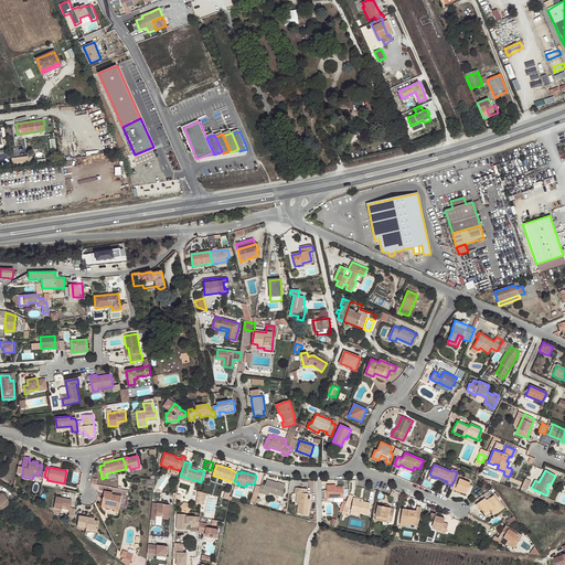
[(451,486),(450,489),(455,491),(456,489),(461,491),(467,493),(471,483),(460,479),(459,480),(455,479),(451,486)]
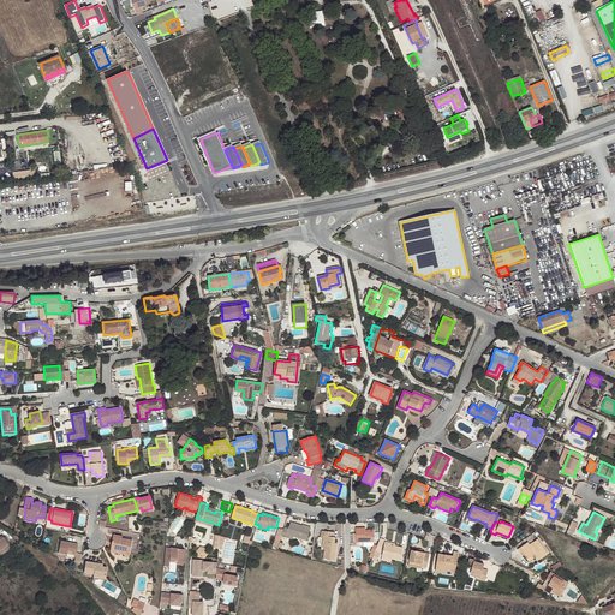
[(288,530),(285,527),(284,530),(282,536),(281,537),(286,538),(287,536),(293,538),(293,537),(306,541),(311,527),(303,525),(302,527),(299,526),(299,525),(291,523),(288,530)]
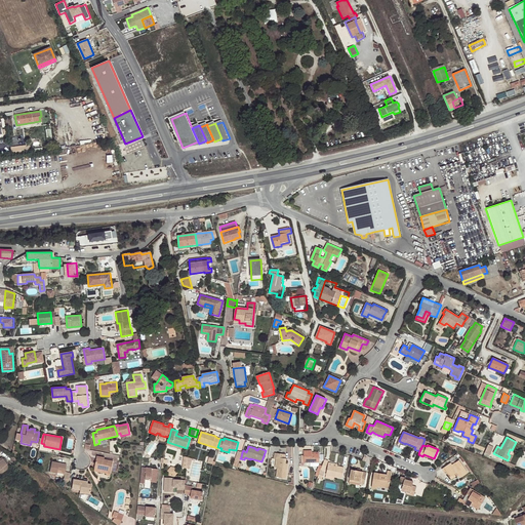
[(320,462),(319,453),(312,453),(313,452),(313,451),(304,451),(304,462),(320,462)]
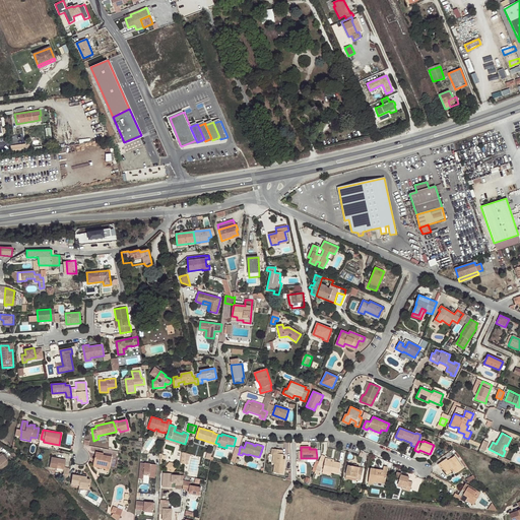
[(283,474),(284,466),(285,459),(283,459),(283,454),(282,454),(283,450),(272,449),(271,454),(273,455),(272,463),(274,463),(273,472),(283,474)]
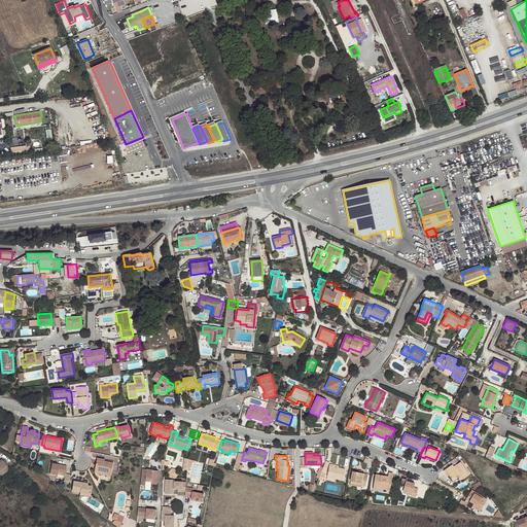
[(9,469),(7,466),(5,467),(1,462),(0,460),(0,475),(1,477),(9,469)]
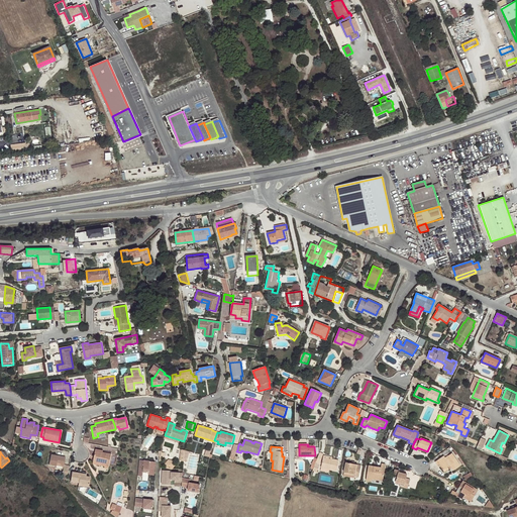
[(111,454),(103,452),(95,451),(93,461),(105,463),(104,467),(105,468),(107,468),(109,468),(111,454)]
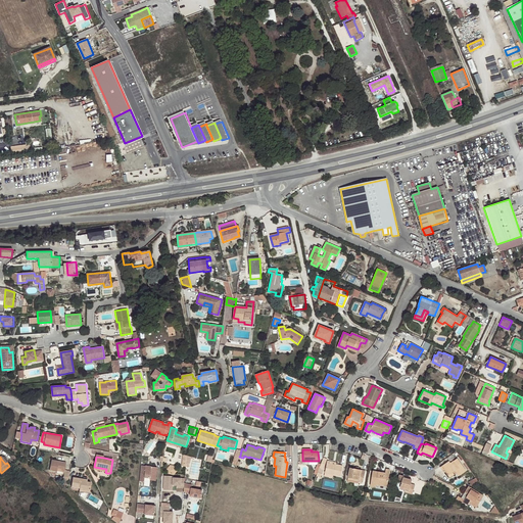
[(447,476),(453,473),(456,471),(459,476),(466,471),(458,459),(450,463),(449,462),(440,468),(442,471),(443,470),(447,476)]
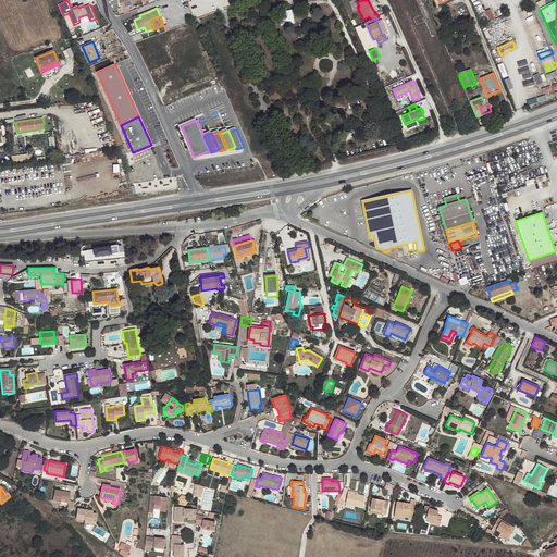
[(61,499),(69,500),(71,493),(54,490),(52,502),(61,503),(61,502),(61,499)]
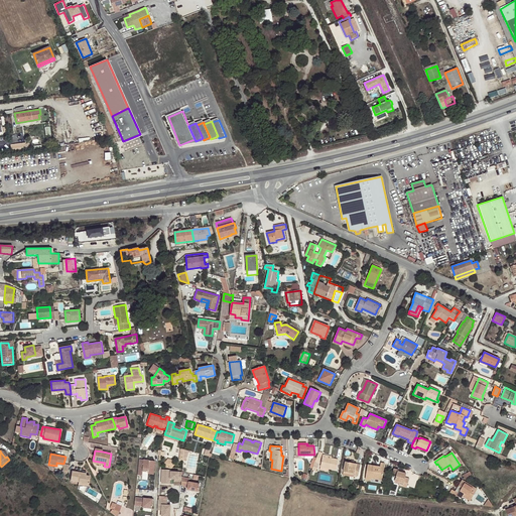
[(339,460),(332,459),(323,457),(320,467),(336,470),(339,460)]
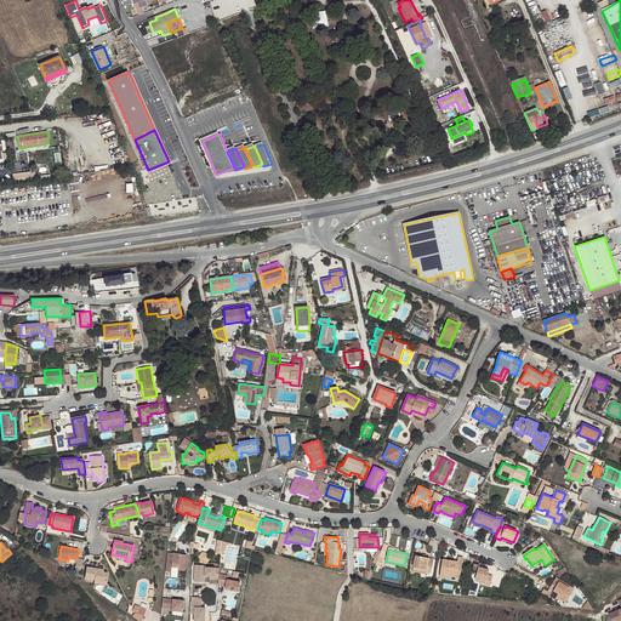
[(180,554),(167,553),(166,573),(171,573),(171,568),(178,569),(180,554)]
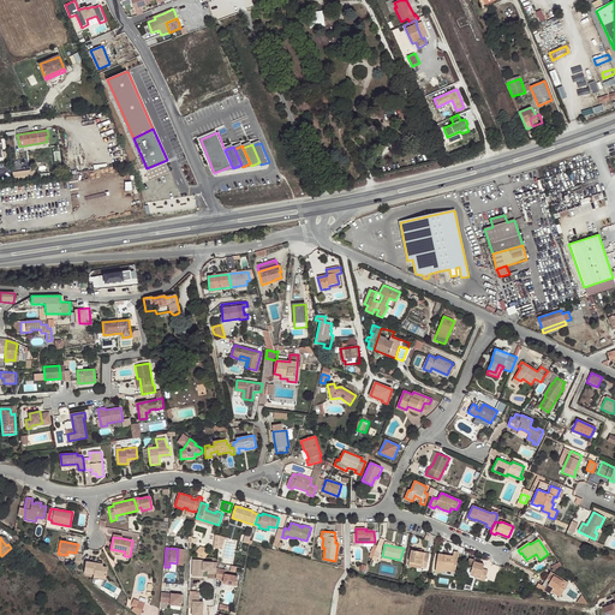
[(198,556),(204,557),(208,554),(207,549),(201,548),(197,553),(198,556)]
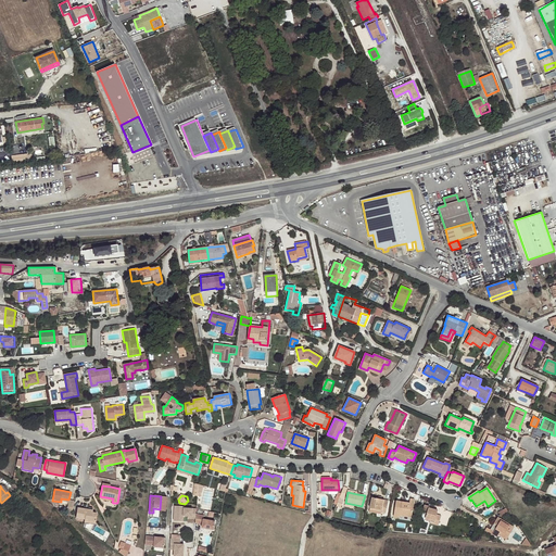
[(389,501),(381,500),(378,498),(373,497),(369,508),(382,510),(381,513),(387,514),(389,501)]
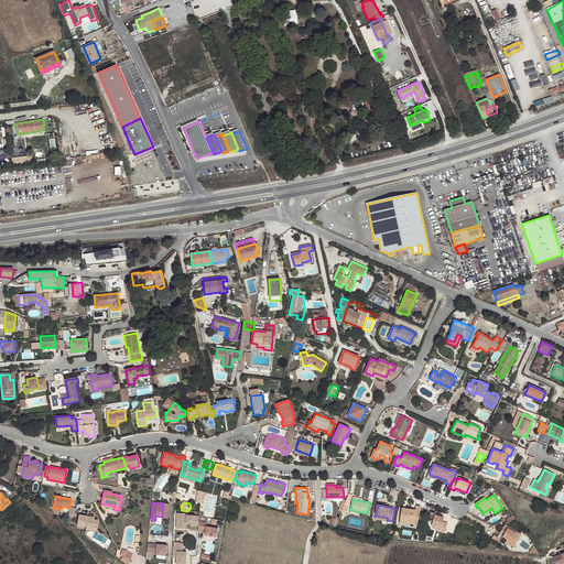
[(407,521),(418,523),(421,507),(415,506),(415,510),(402,508),(399,523),(405,525),(405,523),(407,521)]
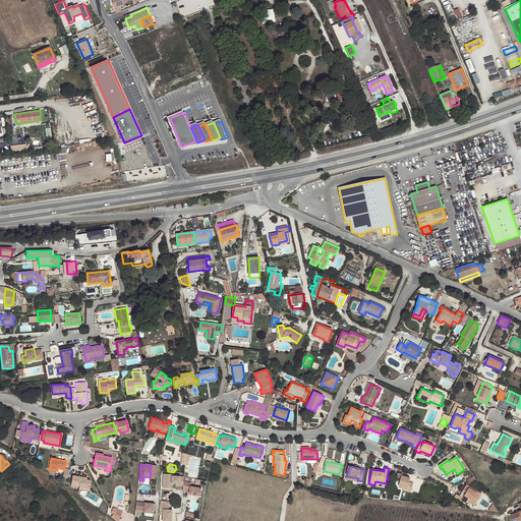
[(410,478),(407,477),(402,476),(402,474),(398,473),(396,481),(400,482),(398,486),(407,488),(406,491),(411,493),(413,483),(409,482),(410,478)]
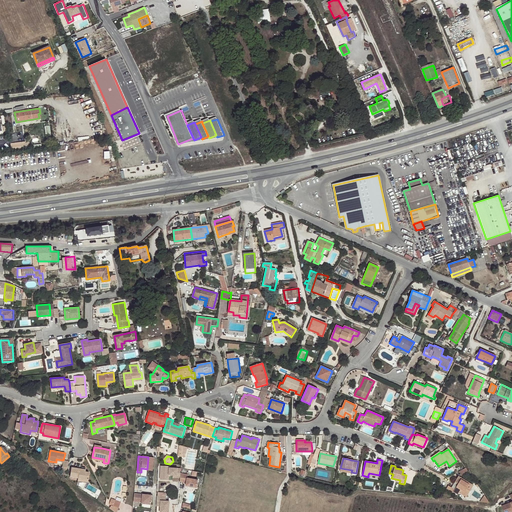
[(170,467),(161,466),(160,480),(169,480),(170,467)]
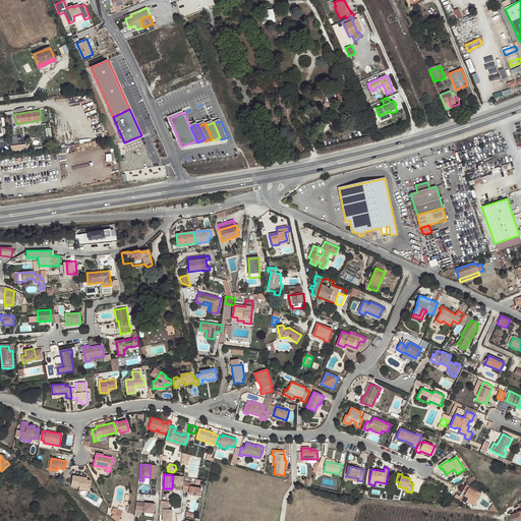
[(90,490),(91,480),(87,480),(87,478),(73,476),(71,485),(79,486),(79,488),(90,490)]
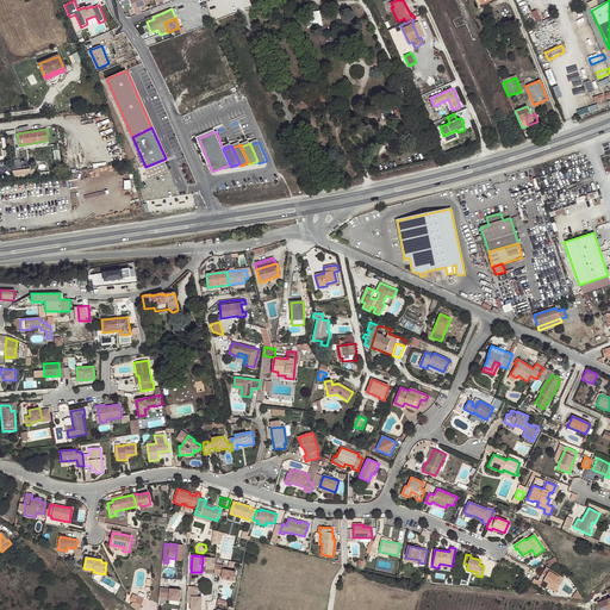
[(222,567),(216,566),(213,573),(222,574),(222,579),(234,580),(235,573),(222,571),(222,567)]
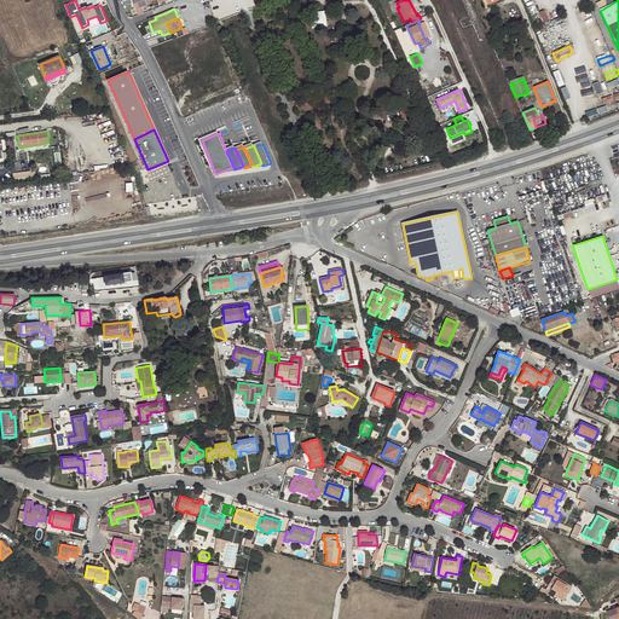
[(561,606),(573,586),(554,576),(545,590),(542,588),(538,593),(561,606)]
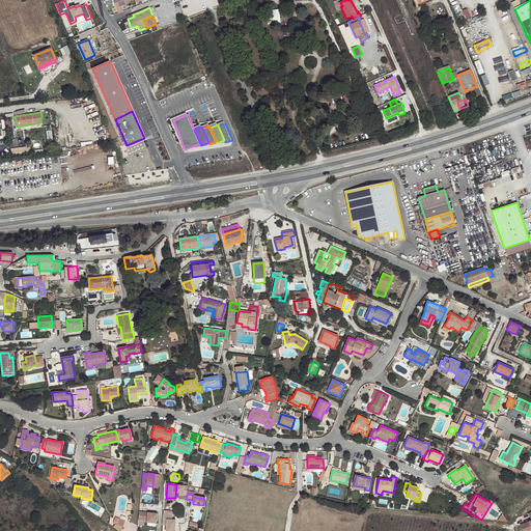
[(158,513),(139,511),(138,521),(147,522),(146,526),(156,527),(158,513)]
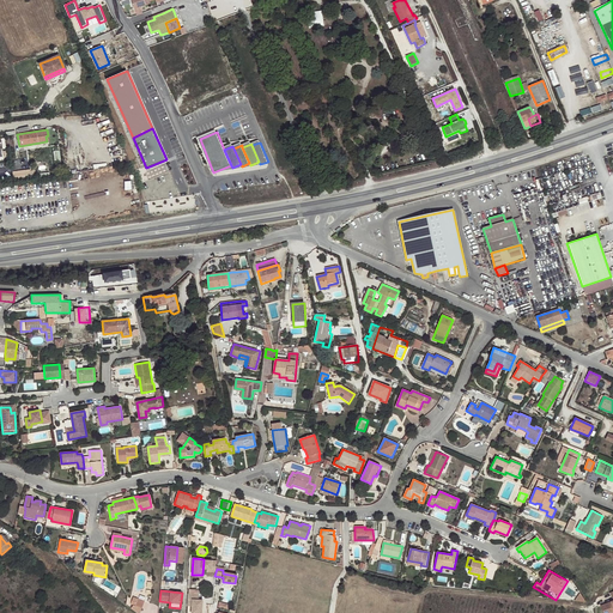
[(612,600),(612,601),(601,607),(604,612),(607,612),(612,611),(612,592),(611,594),(612,600)]
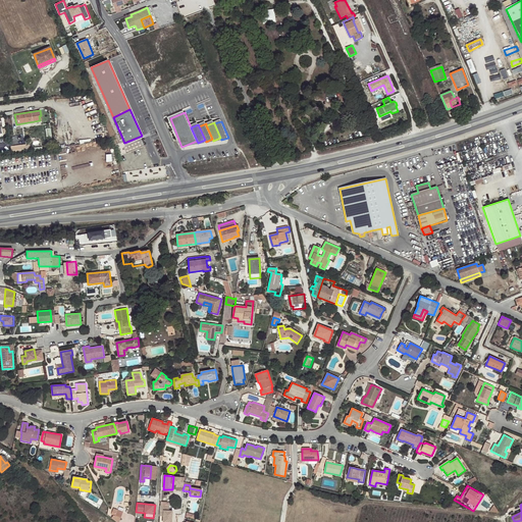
[(169,506),(161,505),(160,516),(164,516),(164,520),(171,521),(172,509),(169,509),(169,506)]
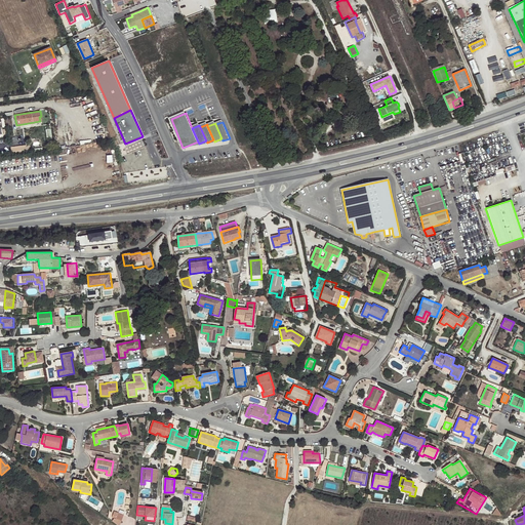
[(502,516),(496,508),(491,515),(500,516),(502,516)]
